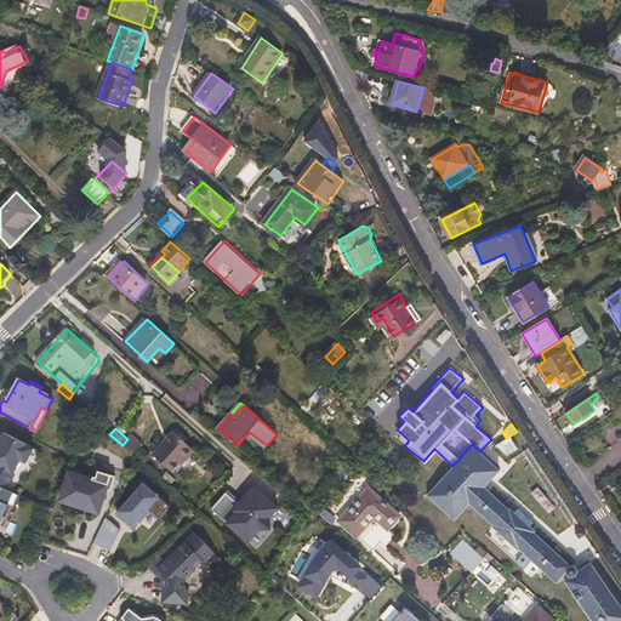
[(26,457),(27,457),(32,445),(1,433),(0,436),(0,485),(6,489),(21,457),(23,459),(26,457)]
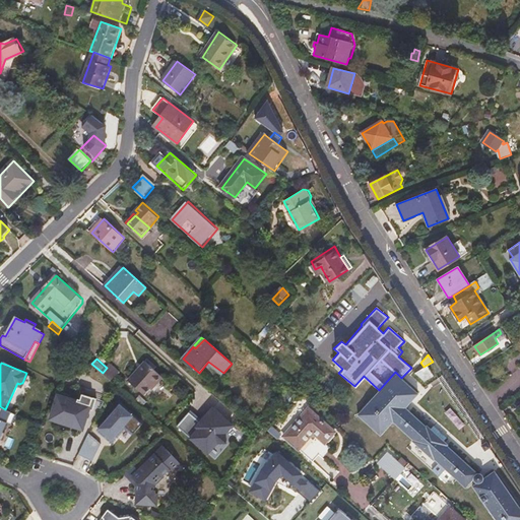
[(164,377),(146,363),(130,381),(147,395),(164,377)]
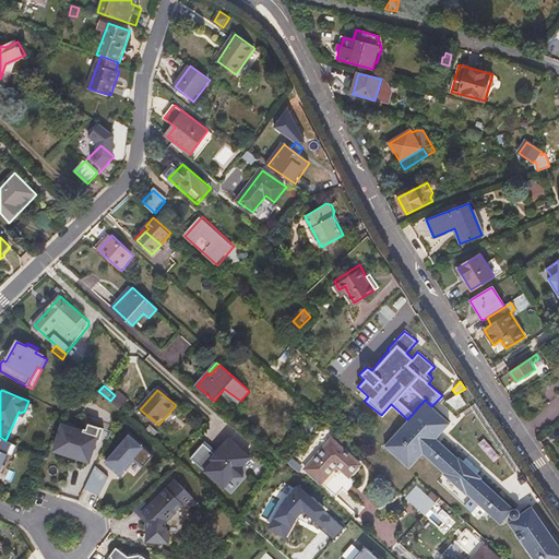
[(449,402),(459,411),(467,405),(461,394),(449,402)]
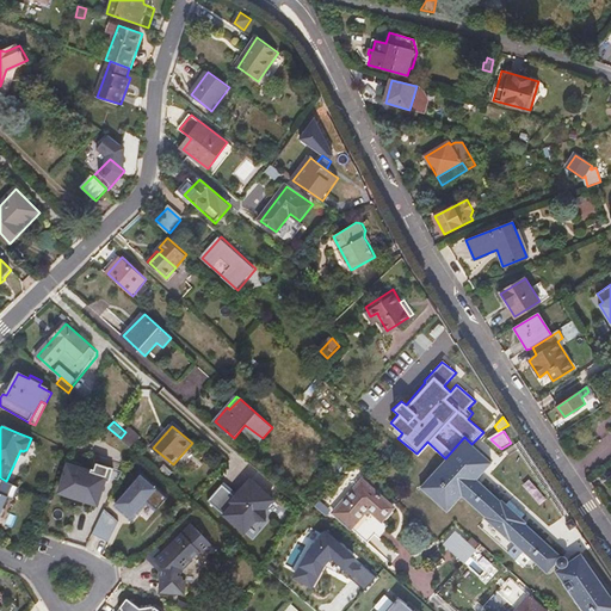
[(136,442),(125,432),(121,438),(131,448),(136,442)]
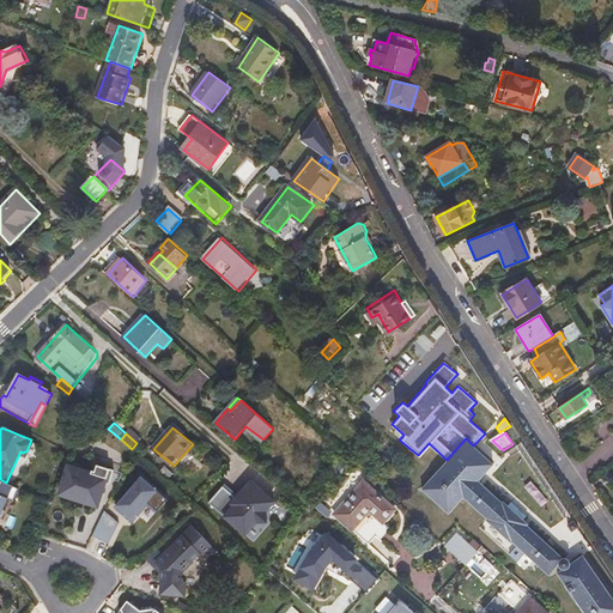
[(504,509),(508,505),(509,503),(504,498),(502,499),(478,478),(492,462),(473,445),(466,438),(447,460),(422,487),(448,511),(462,495),(487,516),(486,519),(511,541),(513,540),(517,544),(533,557),(550,572),(558,563),(562,565),(564,566),(559,571),(571,588),(587,612),(612,612),(612,592),(600,571),(584,552),(571,562),(566,558),(563,556),(528,523),(529,521),(525,516),(522,520),(519,523),(504,509)]
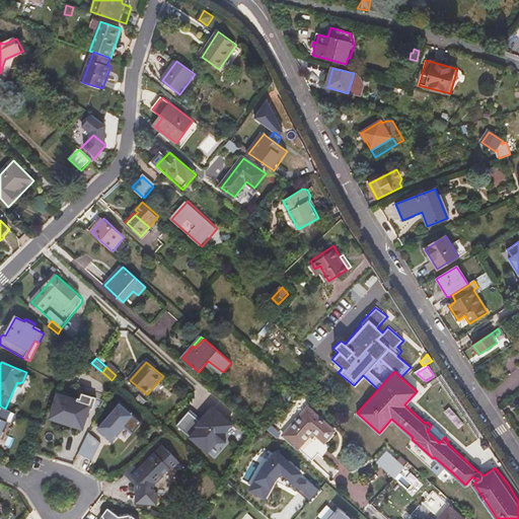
[(76,400),(58,394),(50,419),(62,422),(63,418),(72,421),(71,425),(82,429),(89,409),(92,410),(93,405),(96,397),(82,393),(80,398),(77,397),(76,400)]
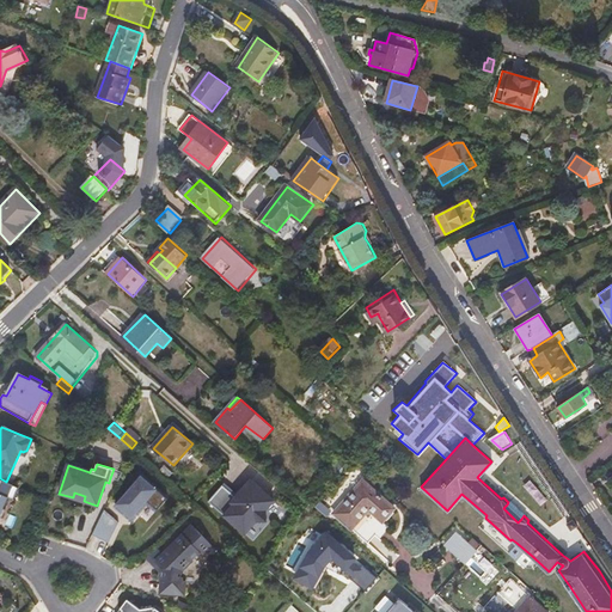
[(114,469),(110,478),(118,481),(123,472),(114,469)]
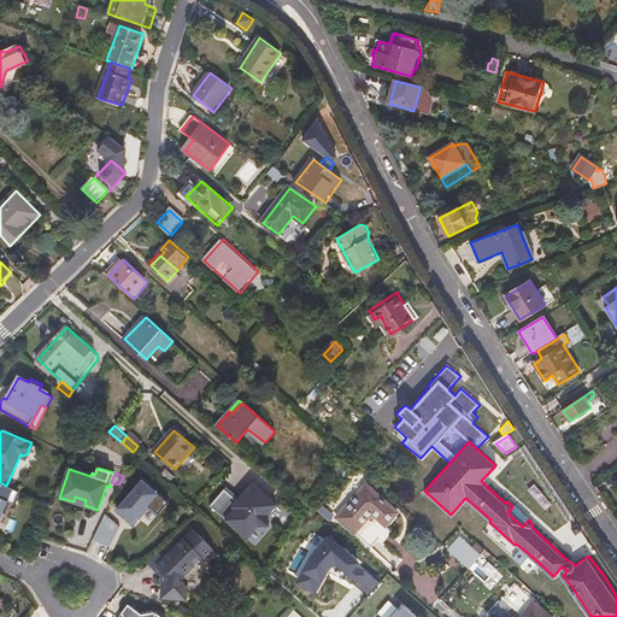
[(142,477),(117,506),(134,521),(150,504),(159,512),(170,500),(142,477)]
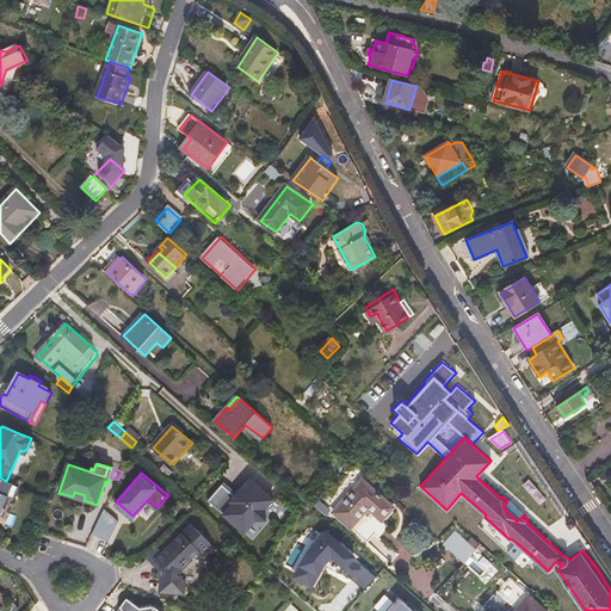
[(0,477),(0,514),(8,497),(13,499),(19,487),(6,481),(0,477)]
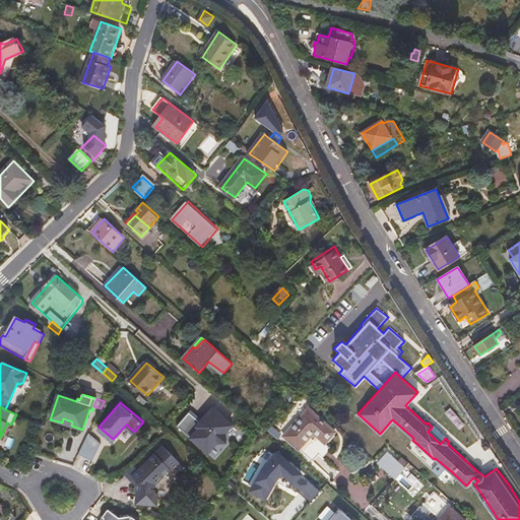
[(312,418),(315,414),(309,408),(305,413),(312,418)]
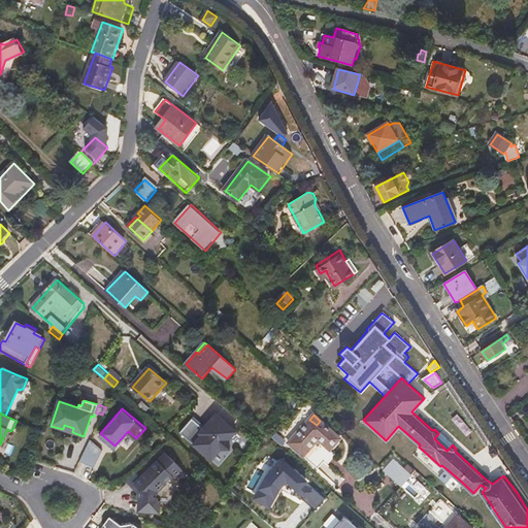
[(182,432),(210,459),(220,449),(222,451),(231,451),(230,441),(237,433),(217,416),(204,430),(193,420),(182,432)]
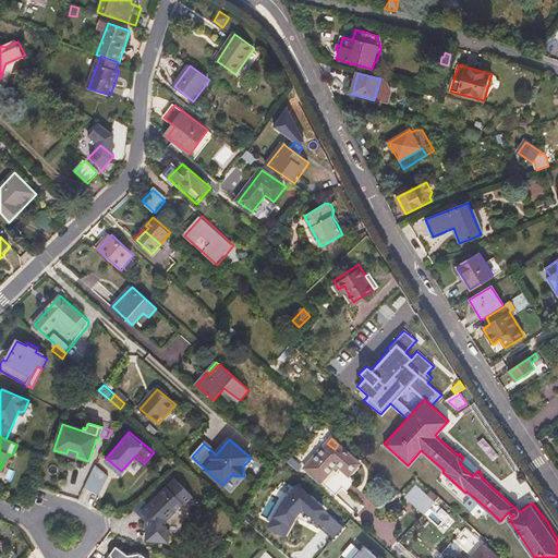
[(335,461),(344,450),(338,445),(335,449),(327,444),(322,449),(335,461)]
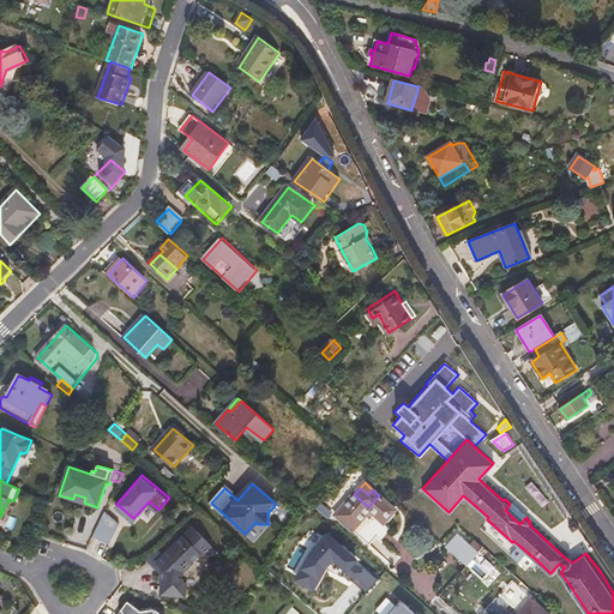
[(398,511),(379,495),(368,507),(354,494),(336,517),(369,545),(398,511)]
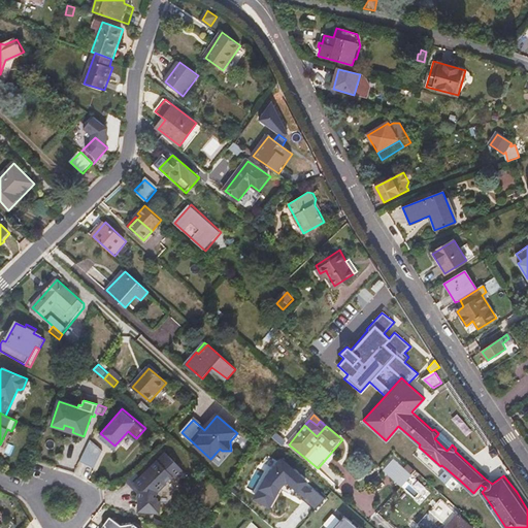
[(450,448),(437,435),(434,438),(447,451),(450,448)]
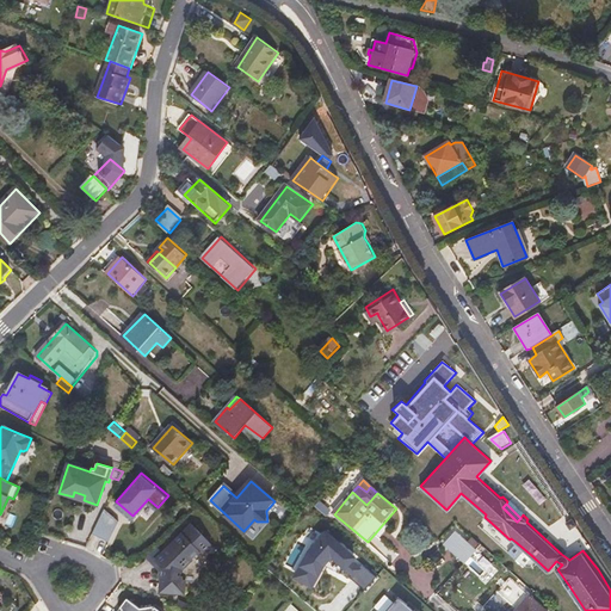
[(118,522),(104,510),(92,535),(109,542),(118,522)]
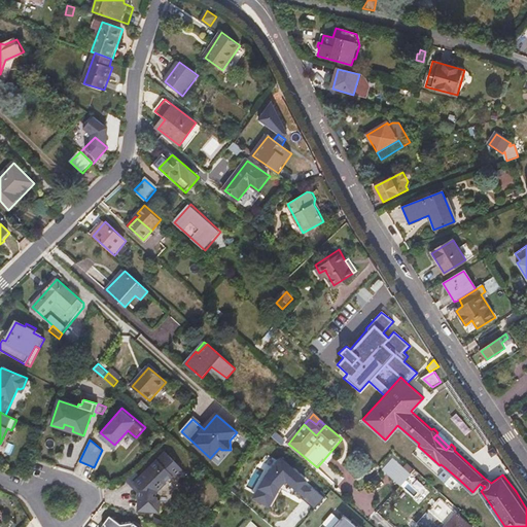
[(498,456),(502,453),(498,447),(493,450),(498,456)]
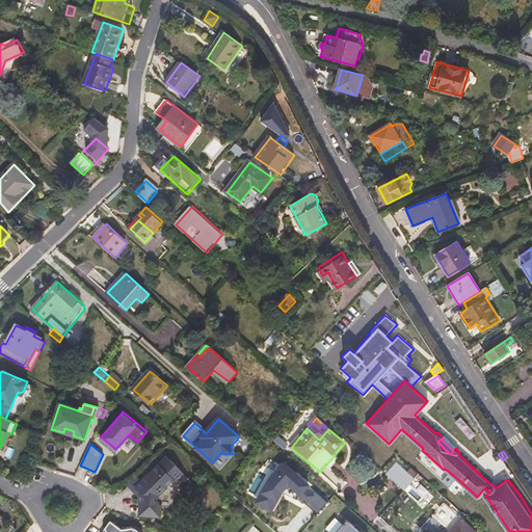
[(136,487),(142,494),(140,514),(160,516),(161,504),(158,504),(159,495),(175,479),(177,481),(185,473),(167,455),(136,487)]
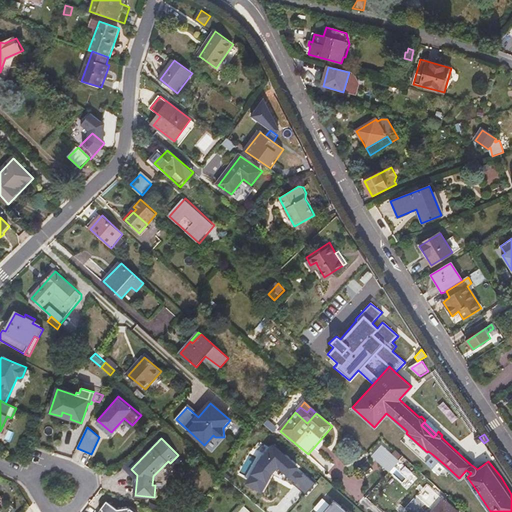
[(274,473),(278,467),(307,492),(318,481),(272,441),(269,448),(256,463),(265,444),(260,440),(248,453),(239,473),(248,478),(245,483),(262,491),(267,487),(271,477),(274,473)]
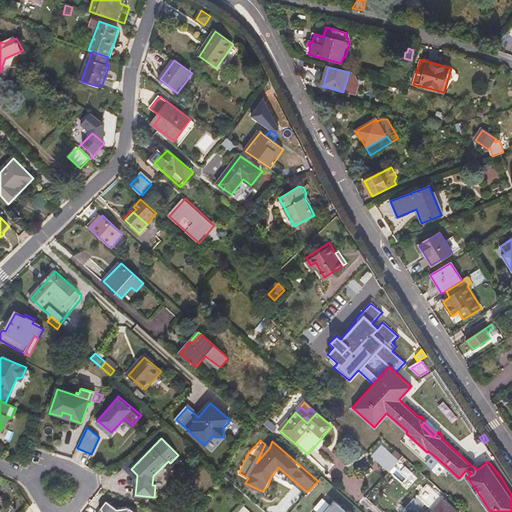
[(390,472),(400,461),(392,453),(382,446),(373,457),(390,472)]
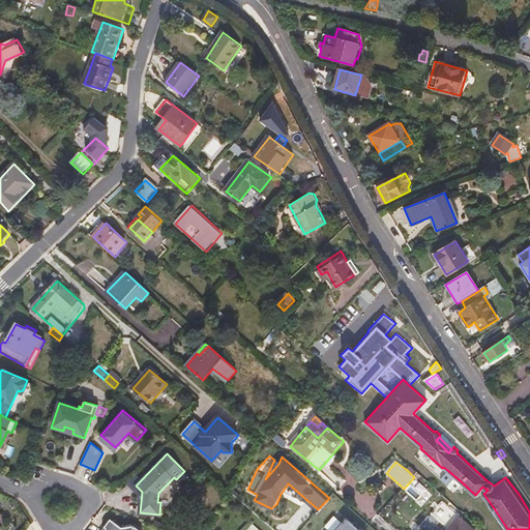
[(406,469),(414,477),(416,474),(408,467),(406,469)]
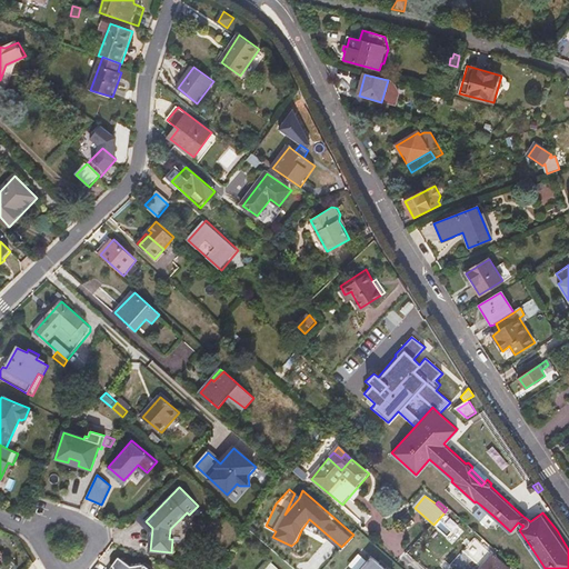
[(268,502),(261,510),(267,515),(273,507),(268,502)]
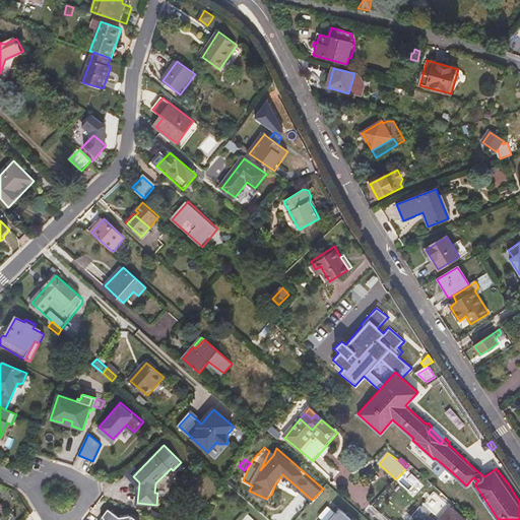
[(452,472),(439,461),(432,468),(445,480),(452,472)]
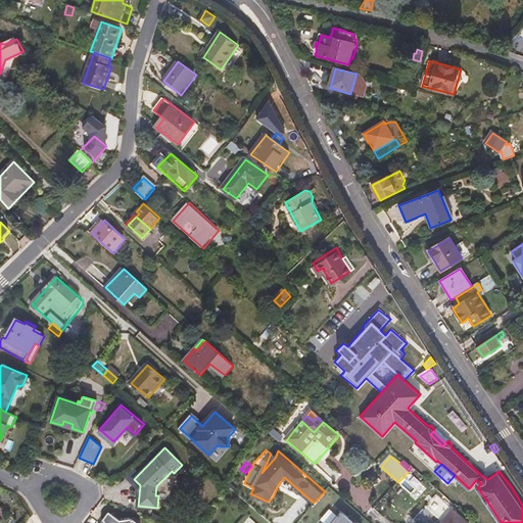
[(467,522),(438,495),(427,507),(445,522),(443,522),(467,522)]
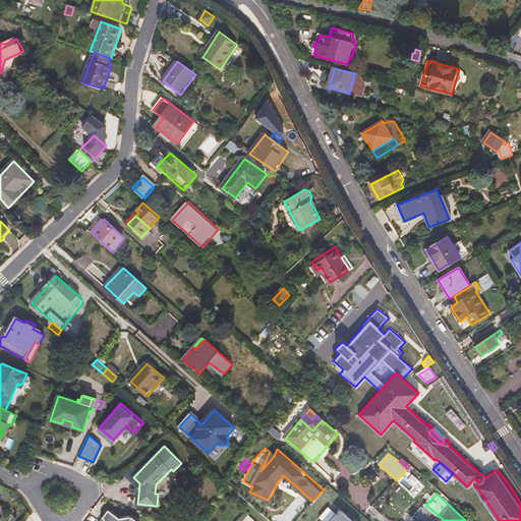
[(356,520),(340,509),(337,512),(328,506),(320,517),(326,520),(356,520)]
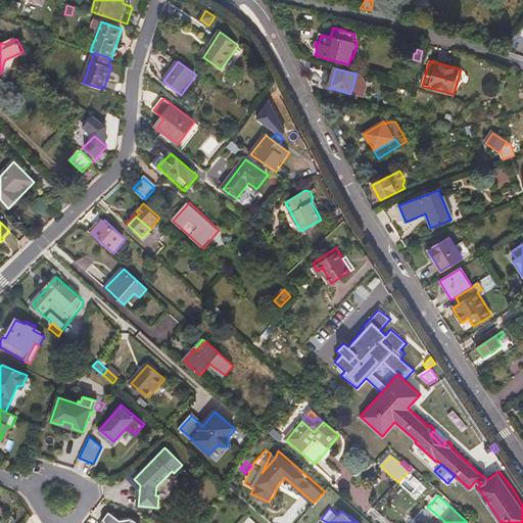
[(434,515),(423,508),(417,518),(424,522),(425,522),(429,516),(432,518),(434,515)]
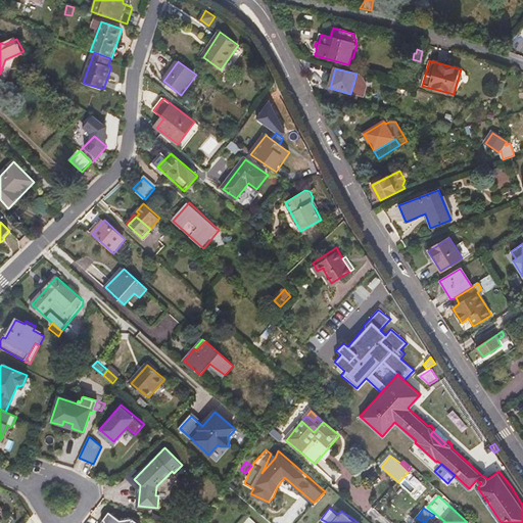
[(136,522),(132,519),(120,520),(108,513),(102,521),(104,522),(103,522),(136,522)]
